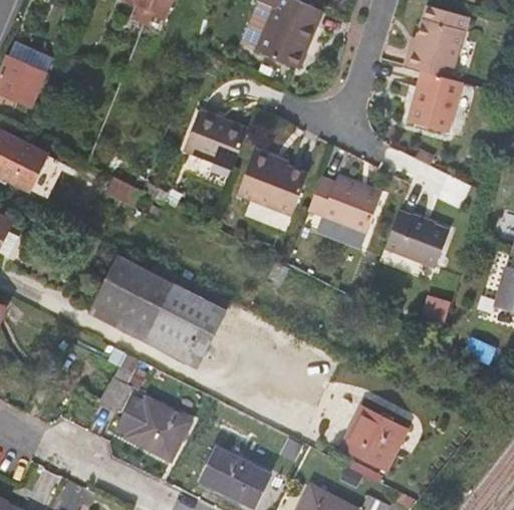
[(135,20),(144,24),(153,0),(132,0),(141,4),(135,20)]
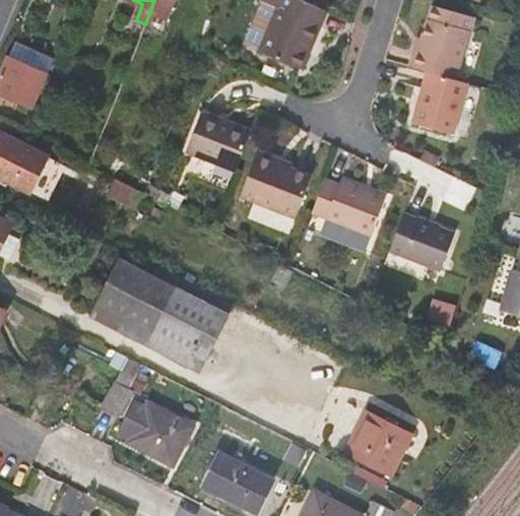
[(307,63),(330,4),(320,0),(263,0),(248,40),(265,47),(307,63)]
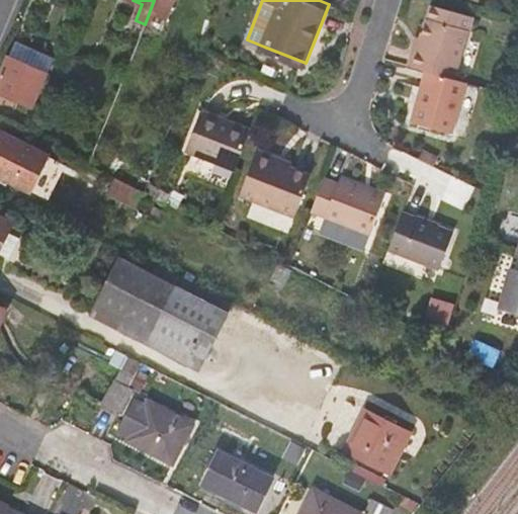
[(415,50),(411,67),(425,71),(455,79),(471,16),(431,6),(428,19),(427,19),(418,50),(415,50)]
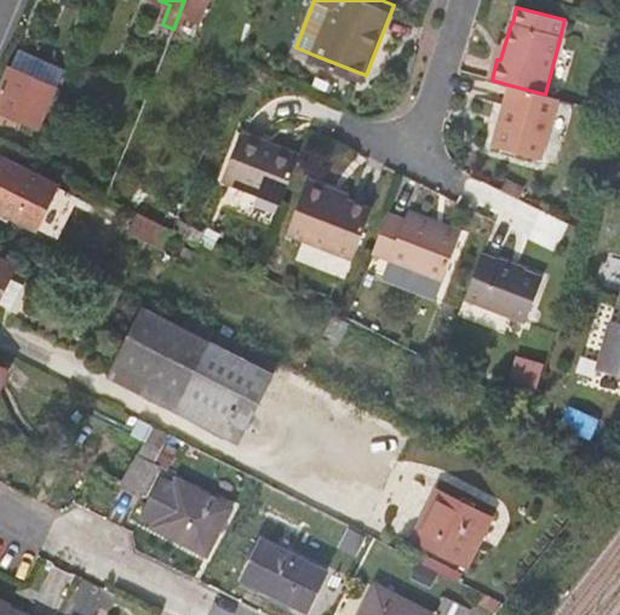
[(18,44),(10,64),(0,87),(0,114),(1,115),(4,108),(38,122),(53,84),(62,62),(18,44)]
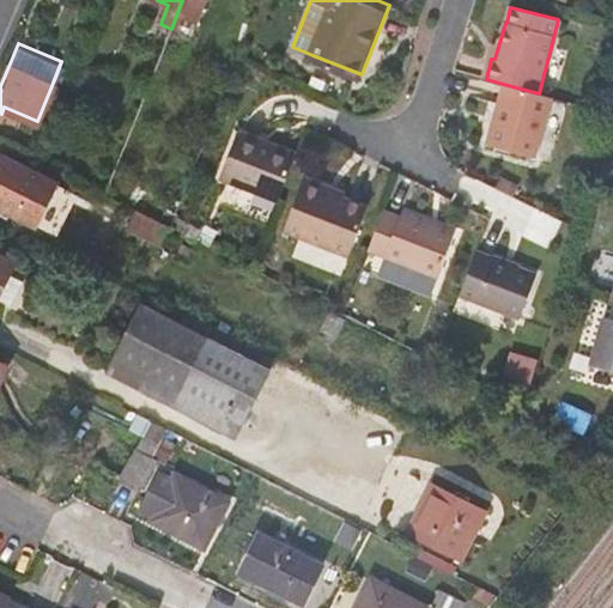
[(535,159),(552,97),(539,93),(503,84),(486,145),(535,159)]
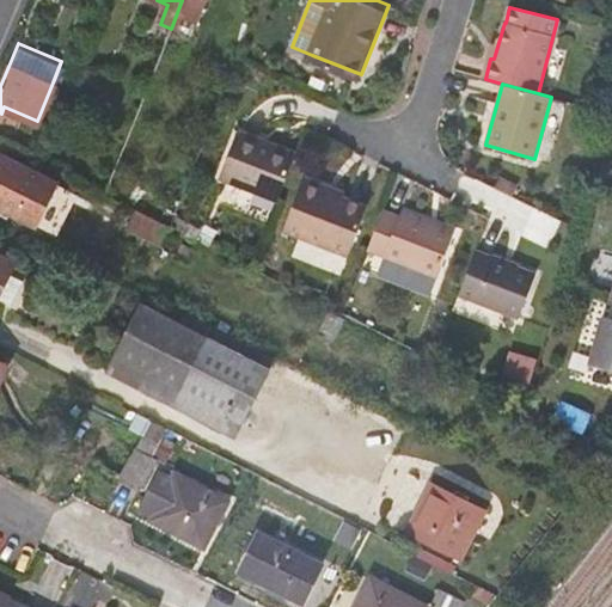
[(225,176),(283,198),(303,153),(244,129),(225,176)]
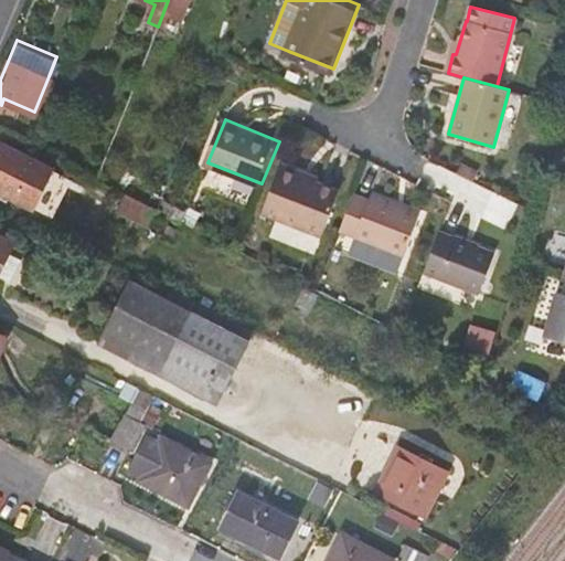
[(3,141),(0,148),(0,183),(33,202),(52,167),(3,141)]
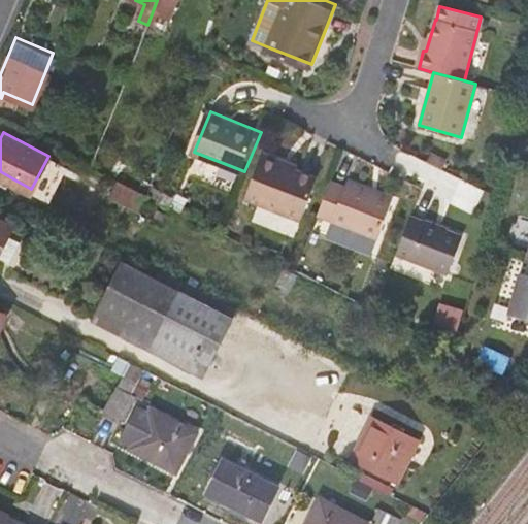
[(324,174),(291,161),(291,157),(270,150),(253,195),(308,217),(324,174)]
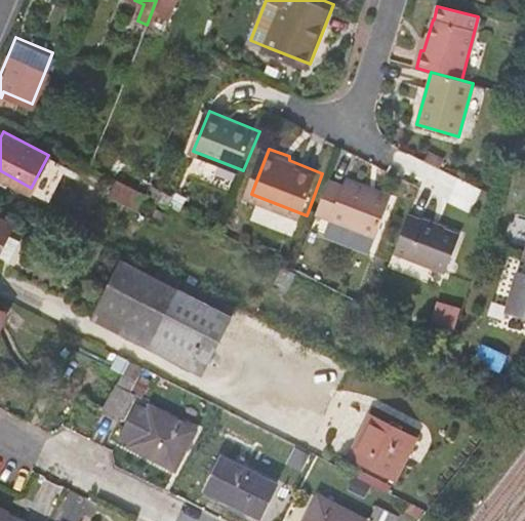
[(347,192),(331,185),(318,219),(378,242),(393,205),(349,187),(347,192)]
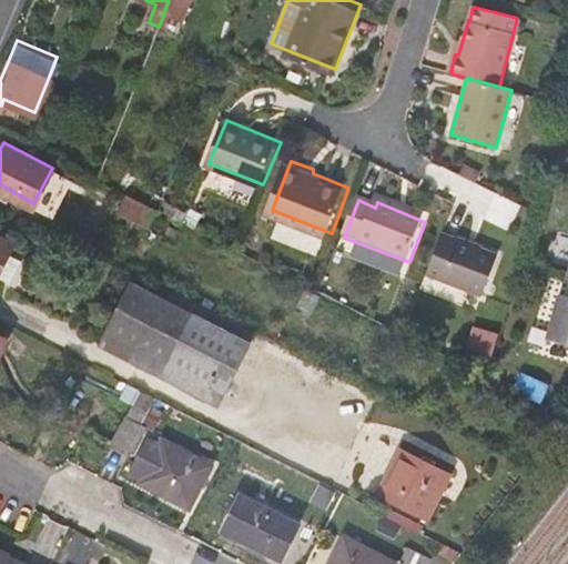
[(0,232),(0,264),(13,239),(0,232)]
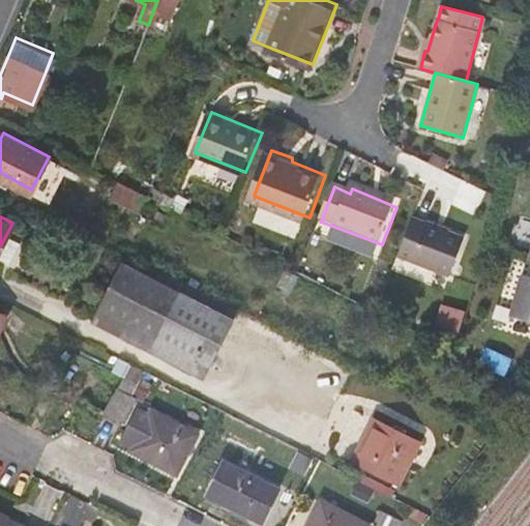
[(467,239),(416,220),(401,258),(452,279),(467,239)]
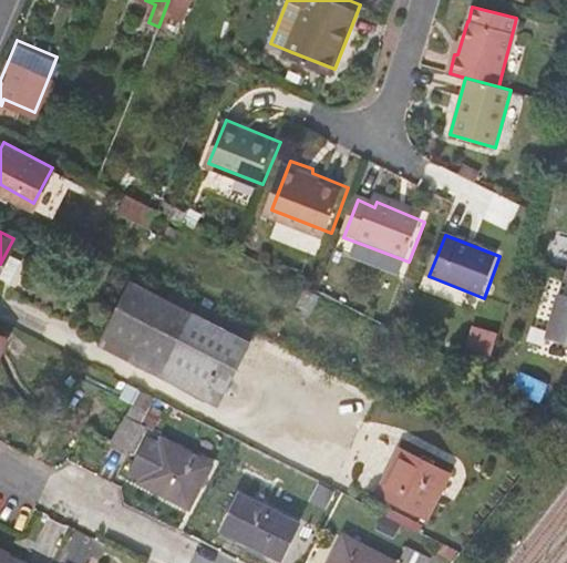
[(208,386),(225,392),(248,346),(130,284),(104,333),(133,347),(126,359),(202,398),(208,386)]
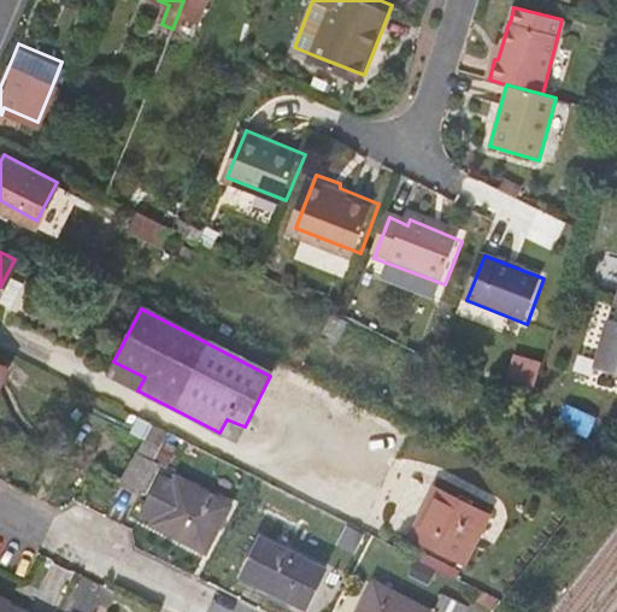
[(616,321),(609,318),(595,366),(616,372),(616,321)]
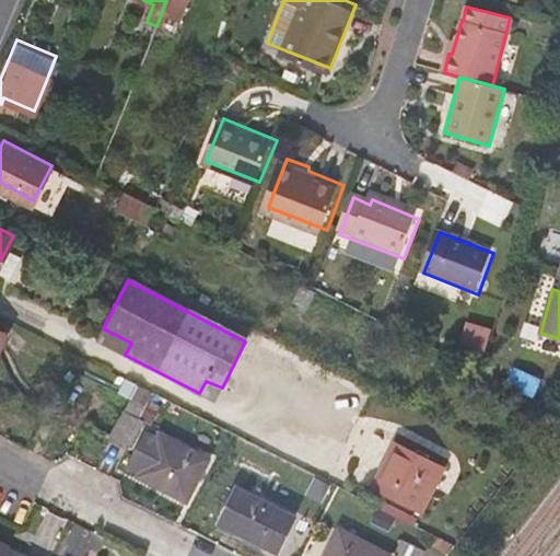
[(465,322),(459,346),(485,351),(490,328),(465,322)]
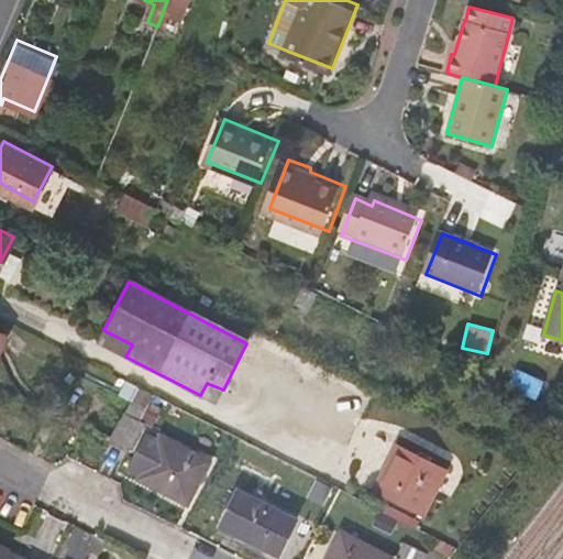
[(103,330),(97,342),(125,357),(132,344),(103,330)]
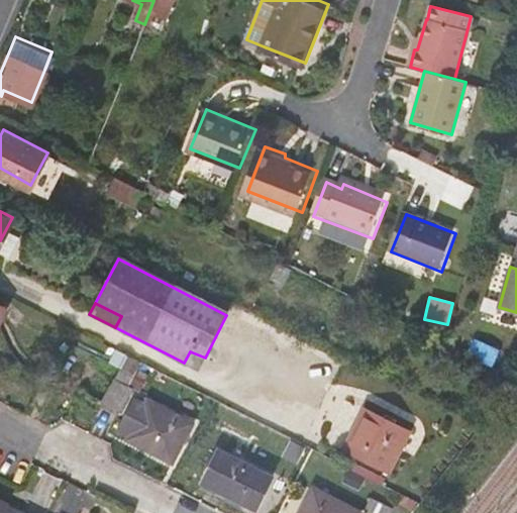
[(199,371),(205,357),(190,351),(184,363),(199,371)]
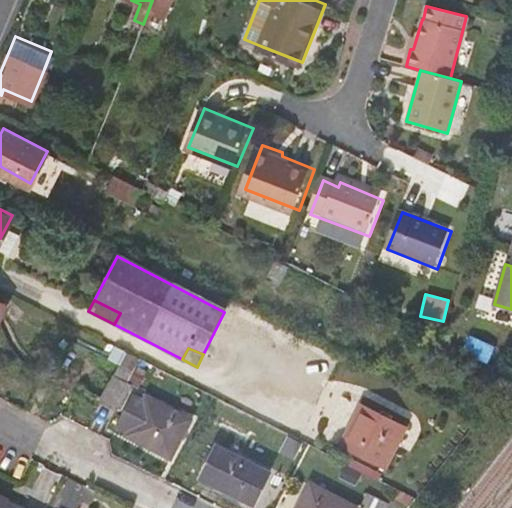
[(143,358),(127,350),(116,371),(103,395),(119,403),(121,404),(131,384),(129,384),(143,358)]
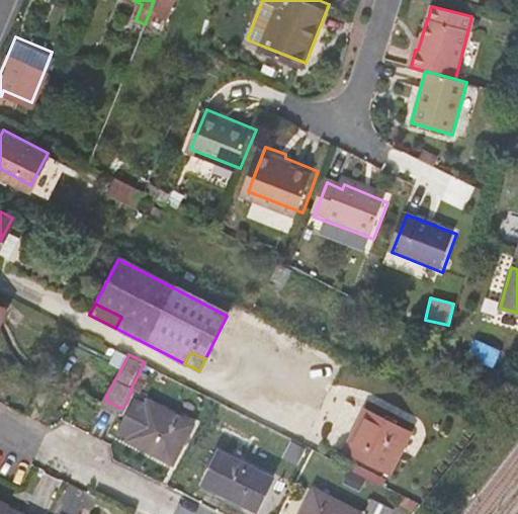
[(140,401),(123,431),(135,437),(134,441),(177,463),(196,426),(153,403),(151,406),(140,401)]
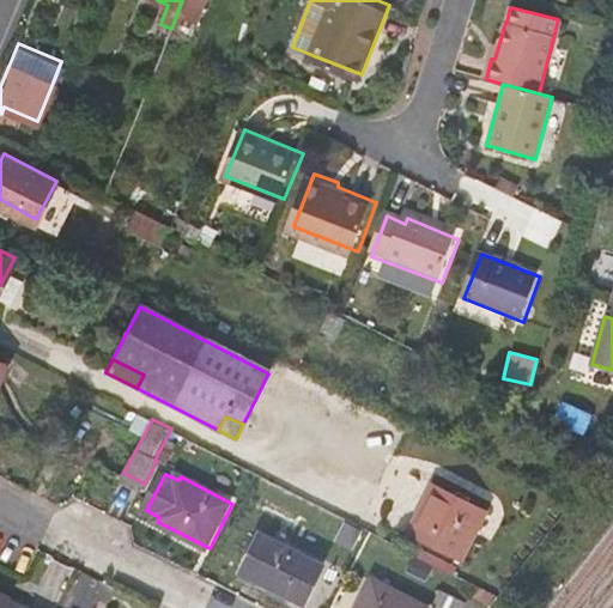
[(436,482),(410,533),(465,560),(490,510),(436,482)]
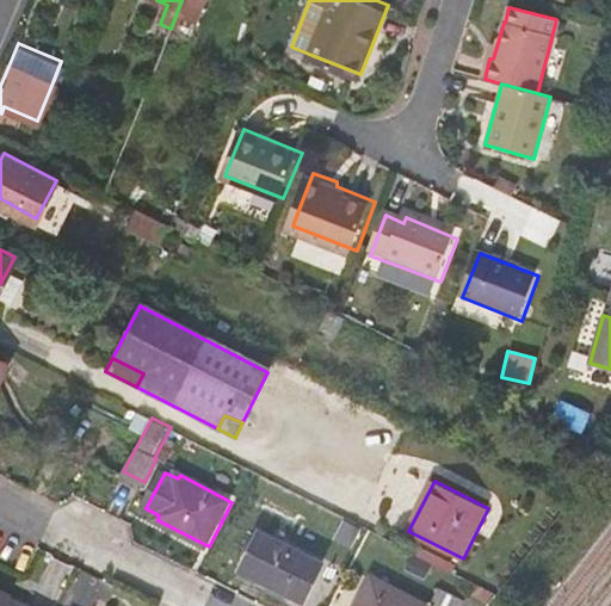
[(269,535),(247,574),(308,605),(310,605),(332,568),(269,535)]
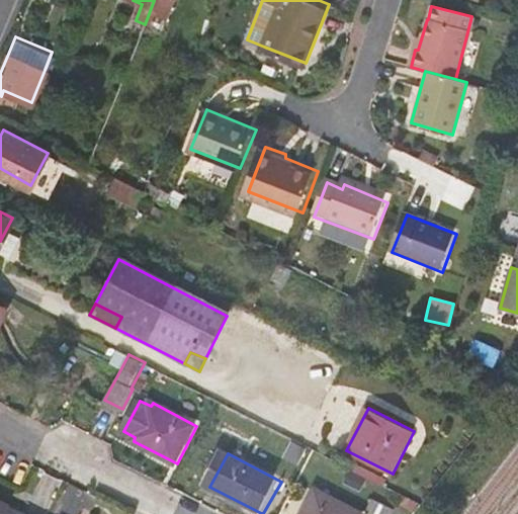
[(392,513),(394,512),(374,502),(367,513),(366,513),(318,489),(305,513),(392,513)]
